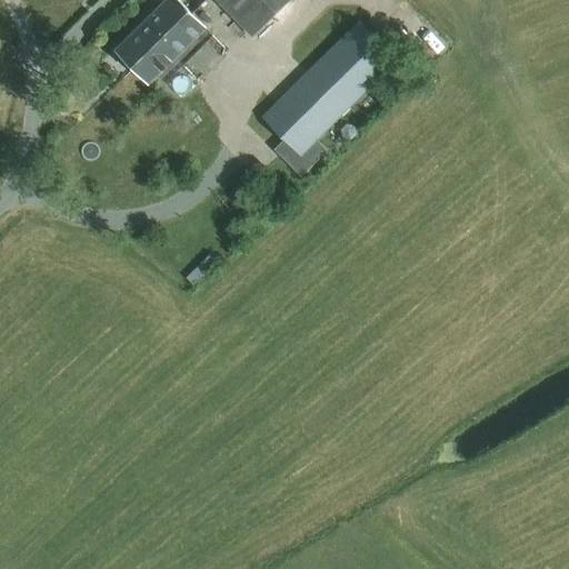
[(132,68),(188,12),(176,0),(166,0),(116,50),(132,68)]
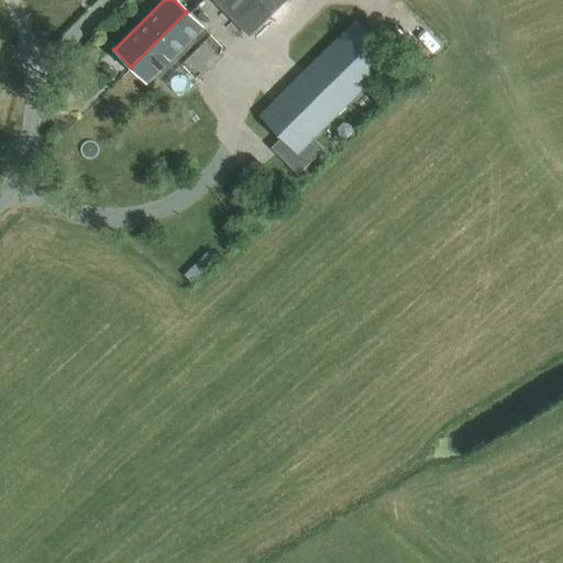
[(211,0),(247,37),(285,0),(211,0)]
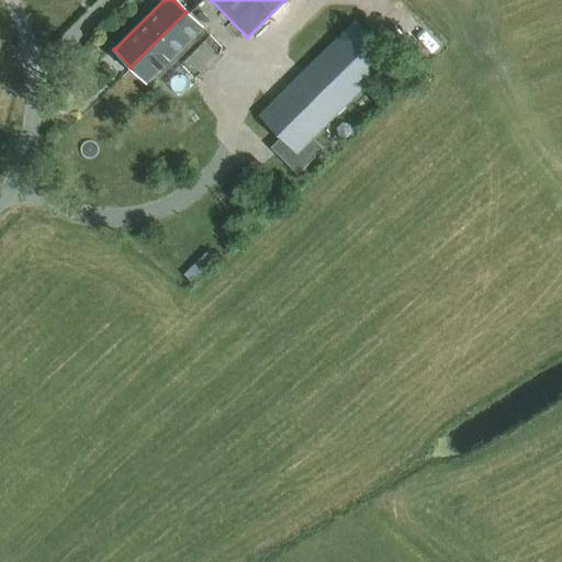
[(186,12),(131,67),(146,83),(155,75),(163,82),(210,36),(186,12)]
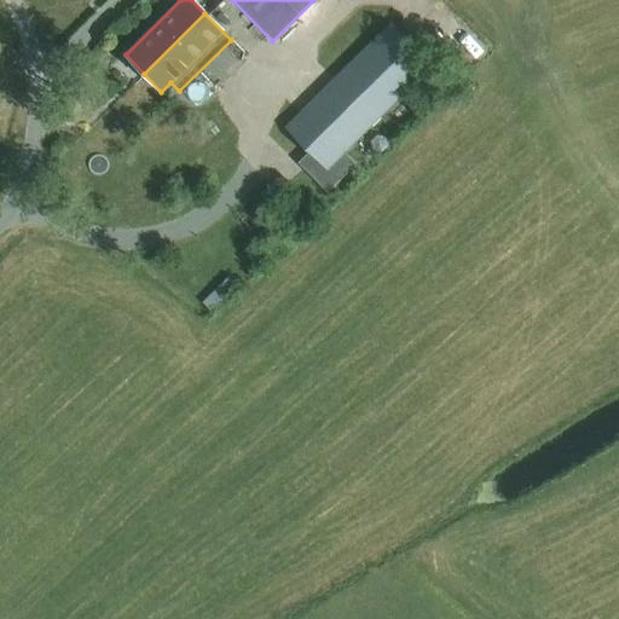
[(320,177),(432,67),(389,24),(279,133),(320,177)]
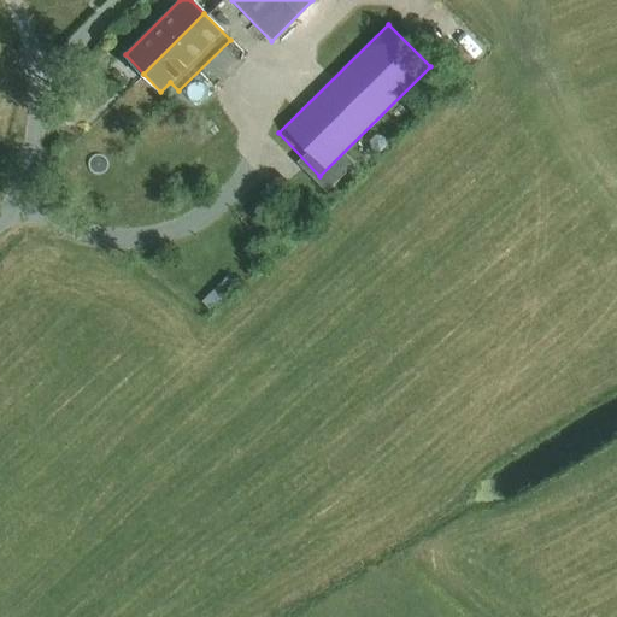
[(210,311),(236,285),(228,276),(201,303),(210,311)]
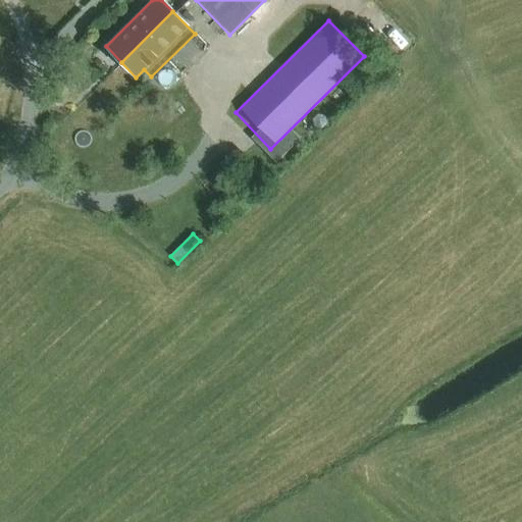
All buildings are outlined.
